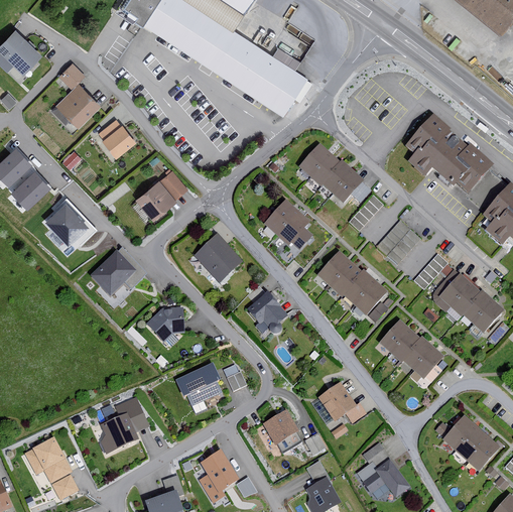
[(233,29),(251,0),(119,0),(114,8),(279,114),(304,75),(233,29)]
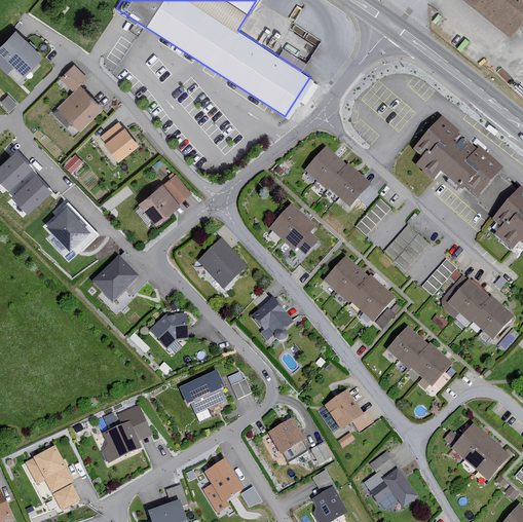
[(522,13),(522,0),(474,0),(511,29),(522,13)]
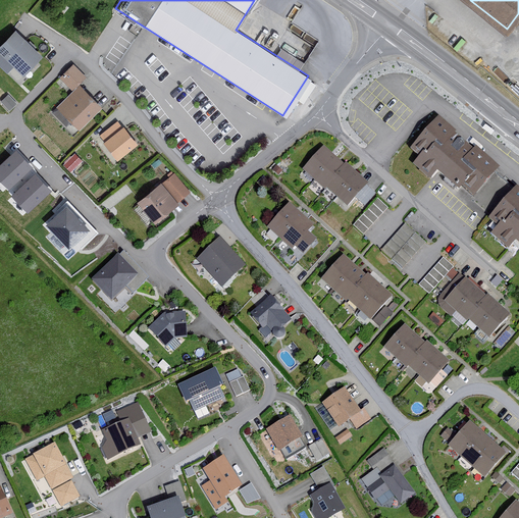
[(0,49),(22,71),(42,52),(15,27),(0,41),(0,49)]
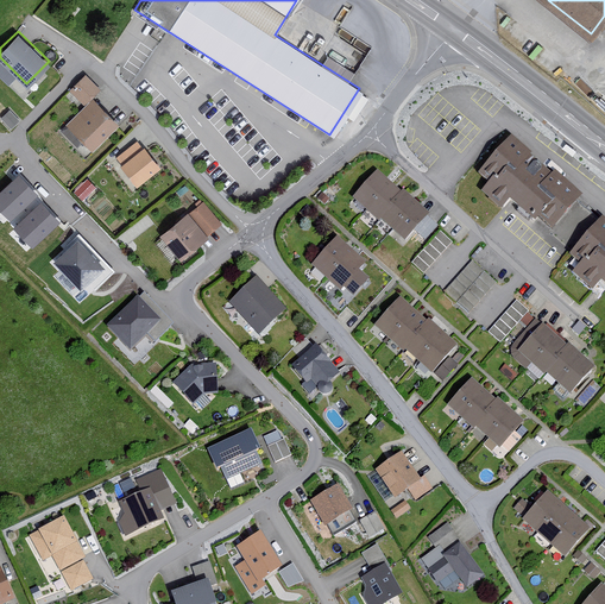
[(83,70),(65,87),(80,102),(98,86),(83,70)]
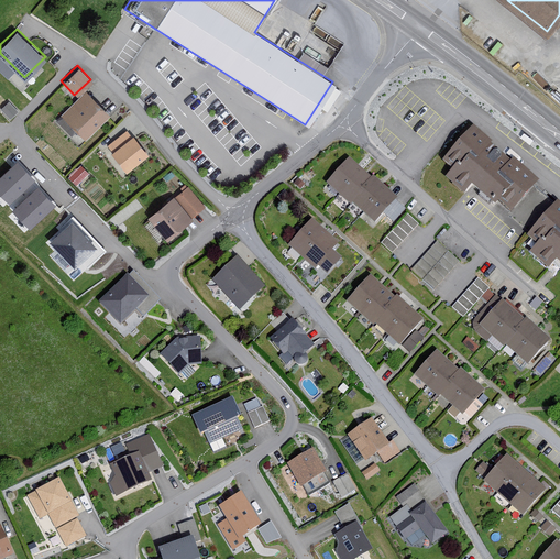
[(108,112),(84,88),(53,118),(68,134),(75,128),(83,136),(108,112)]
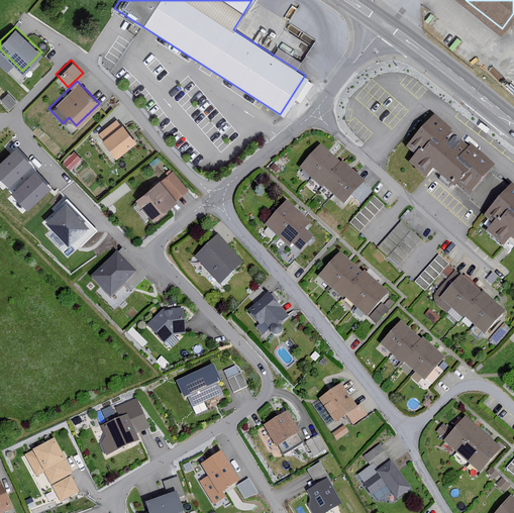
[(460,185),(471,193),(495,164),(434,113),(407,144),(416,152),(409,162),(427,177),(433,170),(456,189),(460,185)]
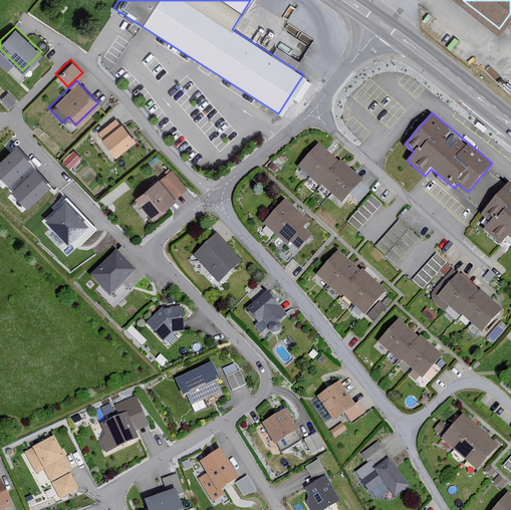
[(95,130),(115,153),(134,137),(120,121),(117,123),(111,116),(95,130)]
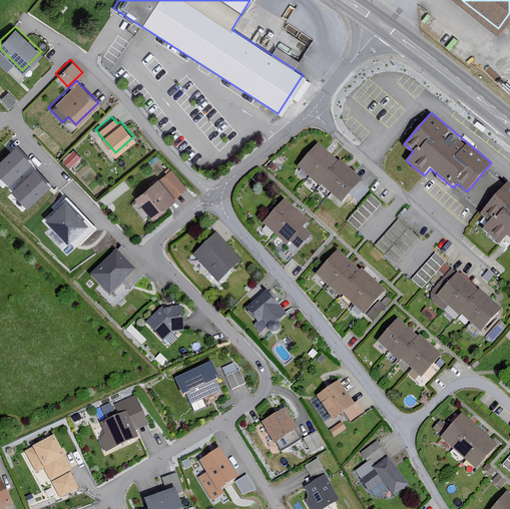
[(358,174),(315,139),(295,163),(338,198),(358,174)]
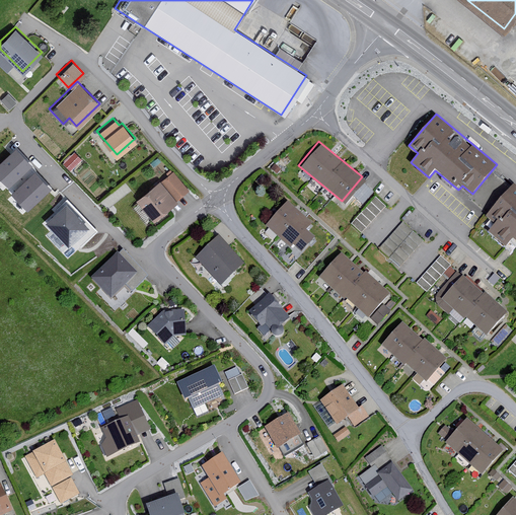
[(28,162),(13,147),(0,159),(0,177),(6,184),(28,162)]
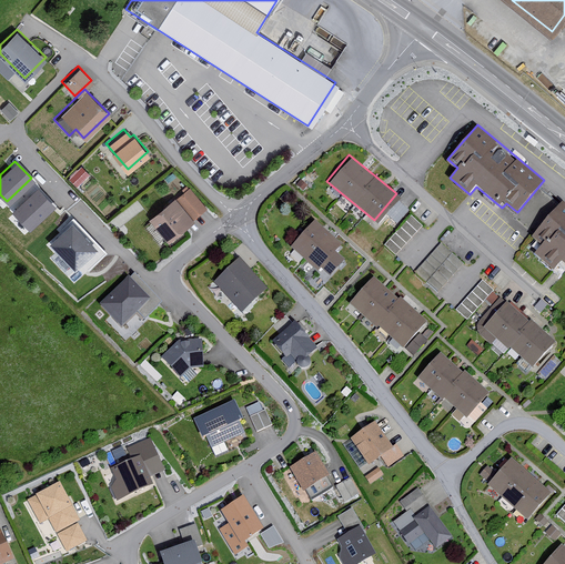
[(67,175),(74,183),(86,172),(79,164),(67,175)]
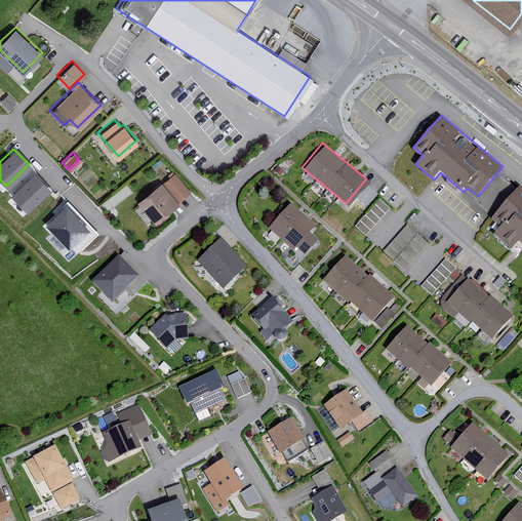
[(171,170),(137,199),(155,219),(189,191),(171,170)]
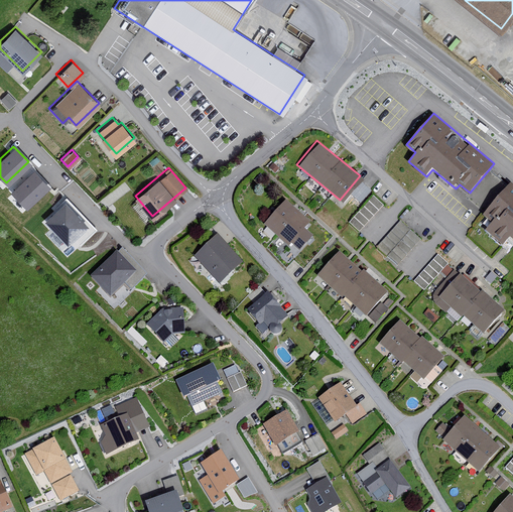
[(46,185),(31,169),(11,189),(25,205),(46,185)]
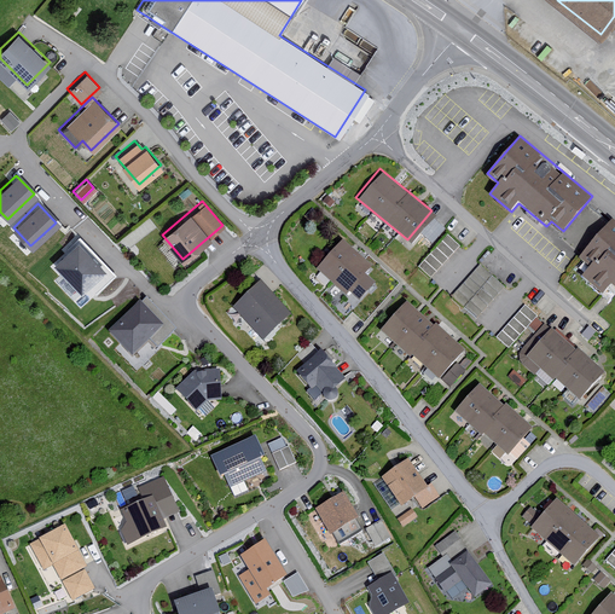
[(614,219),(613,218),(580,256),(591,265),(582,276),(604,294),(611,285),(614,288),(614,219)]
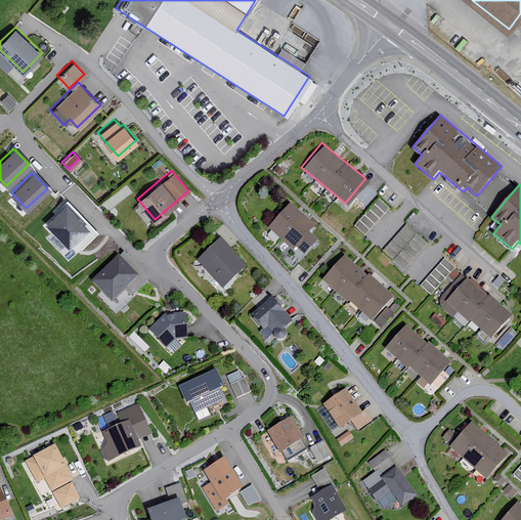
[(351,224),(361,233),(386,207),(375,197),(351,224)]
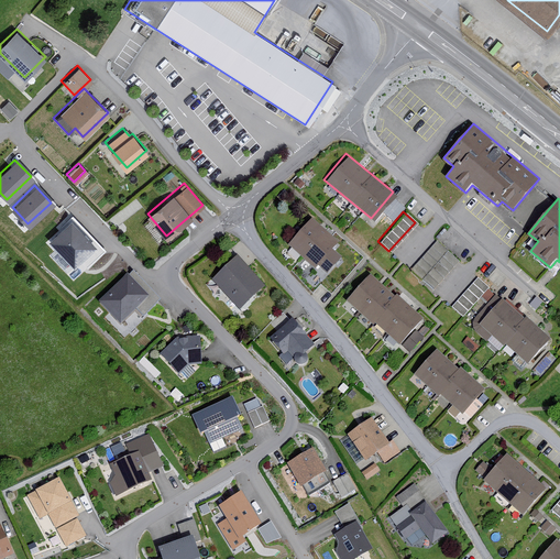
[(92,238),(68,214),(47,234),(72,259),(92,238)]
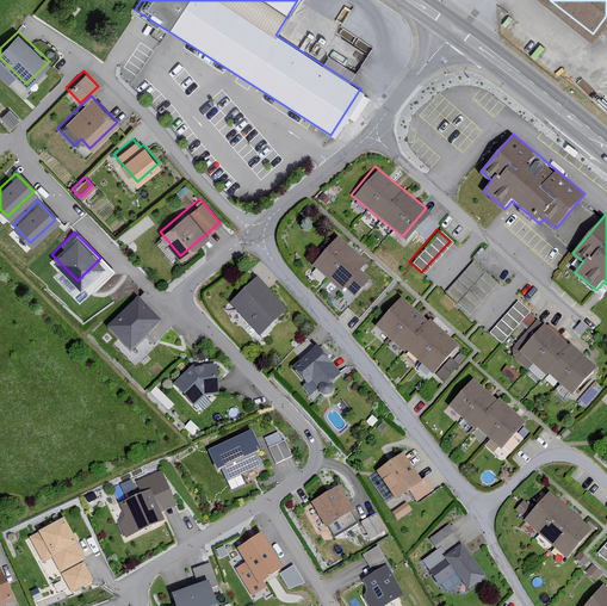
[(367,260),(336,234),(311,263),(341,289),(344,284),(352,291),(366,274),(359,269),(367,260)]
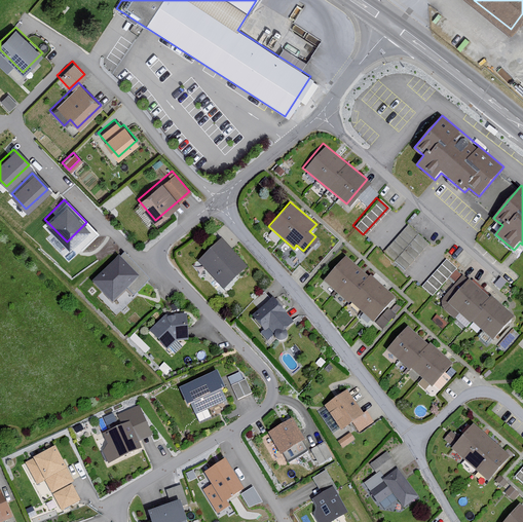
[(405,222),(380,250),(402,269),(426,243),(405,222)]
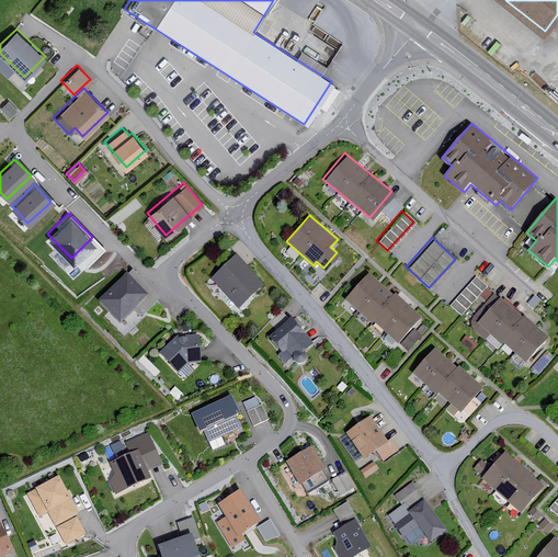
[(231,297),(237,305),(262,284),(237,254),(209,277),(227,299),(231,297)]
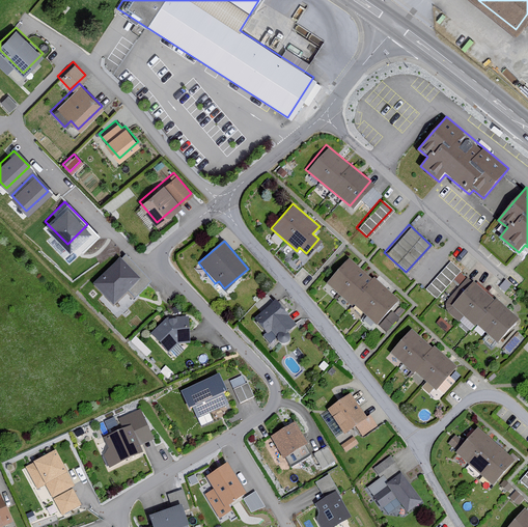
[(120,258),(119,257),(92,282),(112,303),(129,288),(133,294),(149,279),(126,253),(120,258)]
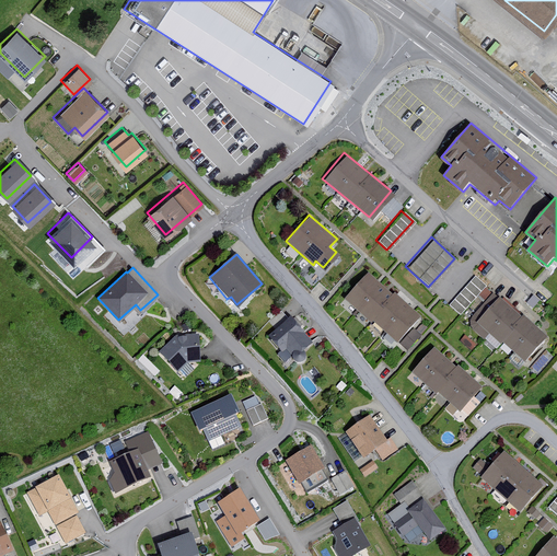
[(390,291),(367,270),(343,298),(370,322),(372,320),(403,346),(416,332),(410,327),(421,315),(392,289),(390,291)]
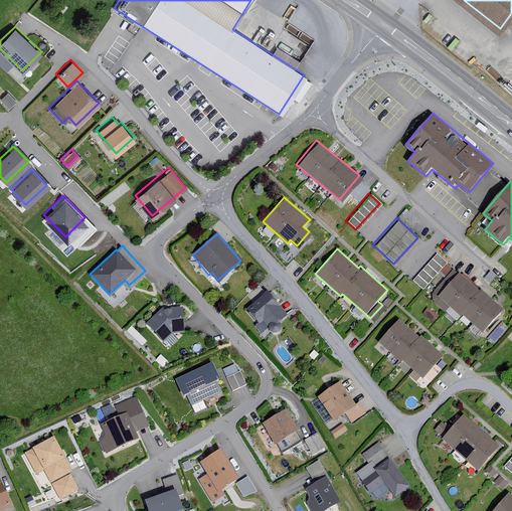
[(444,262),(433,252),(409,280),(420,289),(444,262)]
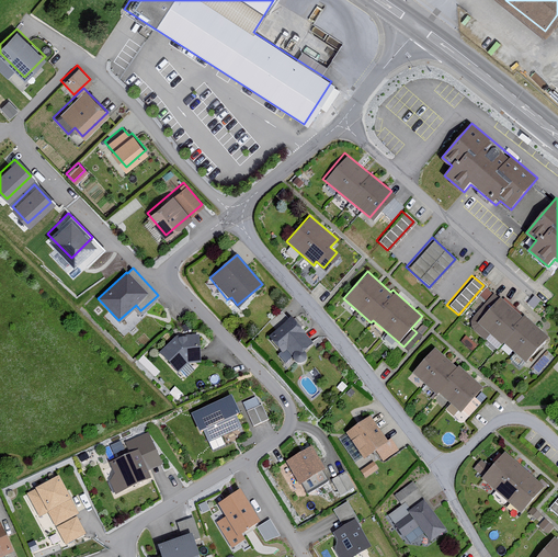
[(520,316),(500,296),(476,321),(500,344),(503,341),(523,361),(547,336),(523,311),(520,316)]
